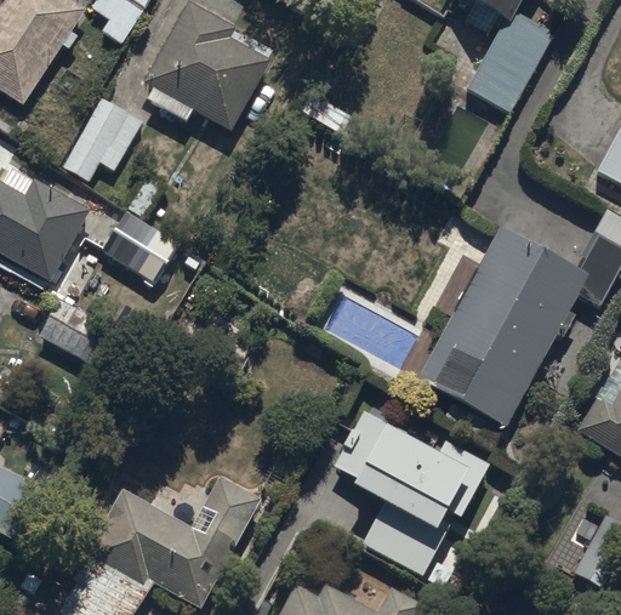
[(0,87),(26,106),(67,45),(72,49),(81,35),(73,30),(87,9),(75,0),(5,0),(0,7),(0,87)]
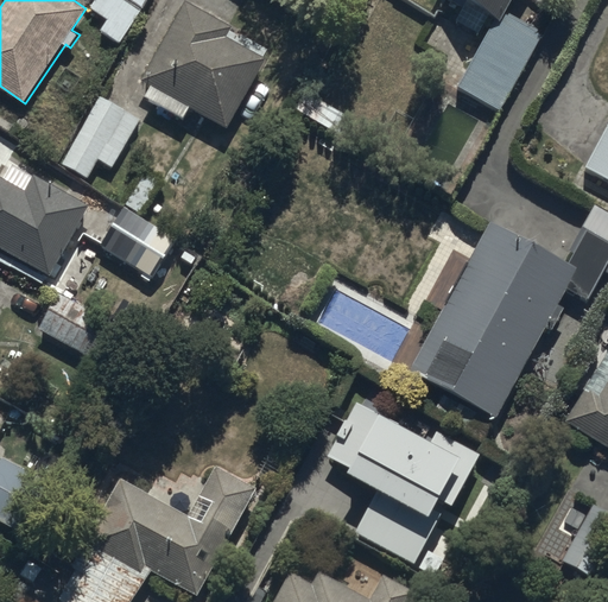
[(143,5),(133,0),(92,0),(88,7),(106,17),(100,29),(122,42),(143,5)]
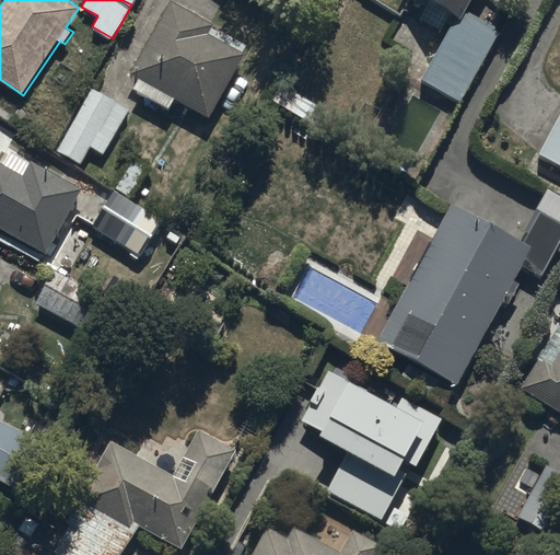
[(210,34),(216,24),(172,0),(131,72),(139,76),(132,88),(170,108),(175,100),(210,119),(246,55),(210,34)]
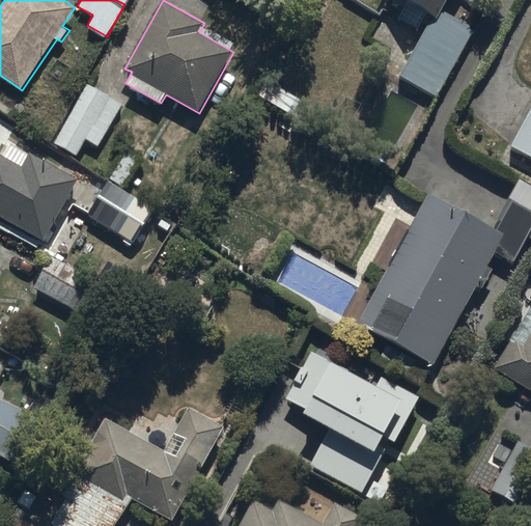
[(400,0),(404,2),(396,17),(417,28),(425,14),(431,17),(402,71),(399,75),(436,95),(473,29),(440,10),(445,0),(400,0)]
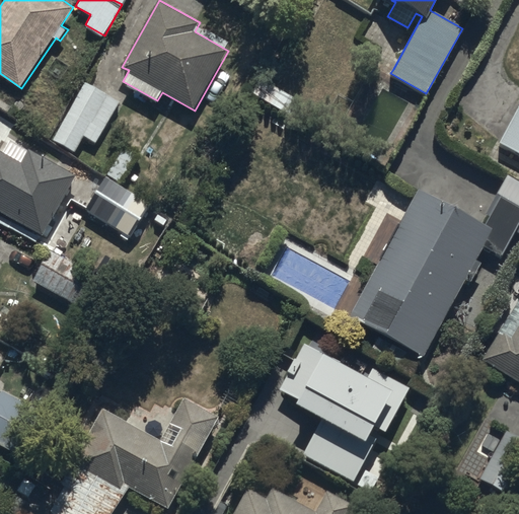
[(262,75),(252,90),(294,117),(303,101),(262,75)]
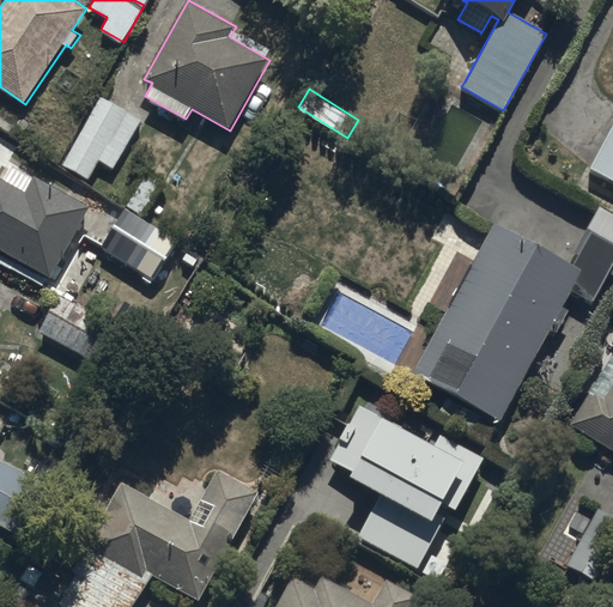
[(98,97),(61,163),(89,180),(101,159),(115,167),(141,121),(98,97)]
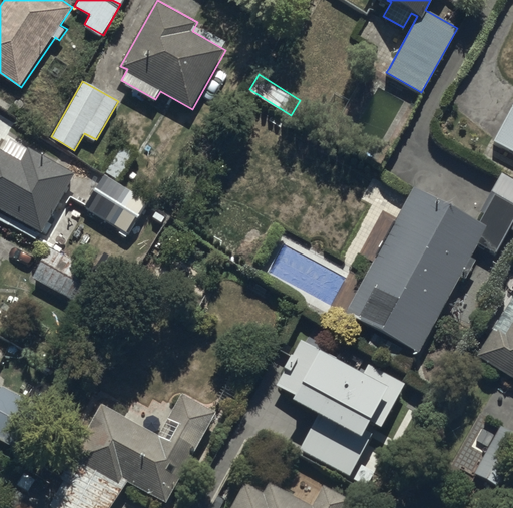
[(512,148),(512,105),(495,139),(512,148)]
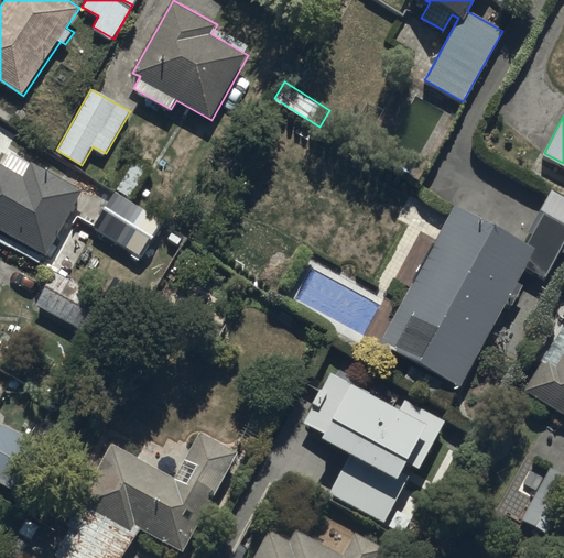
[(0,157),(0,227),(14,236),(9,247),(39,263),(44,254),(49,256),(84,193),(6,149),(0,157)]
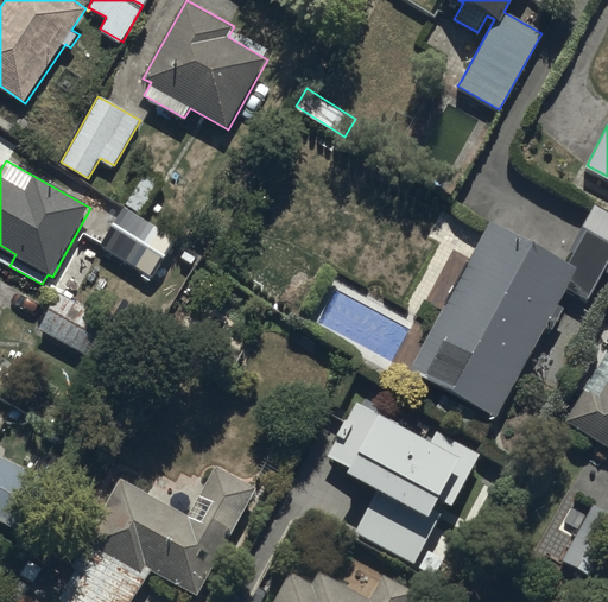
[(146,168),(125,202),(140,213),(162,178),(146,168)]
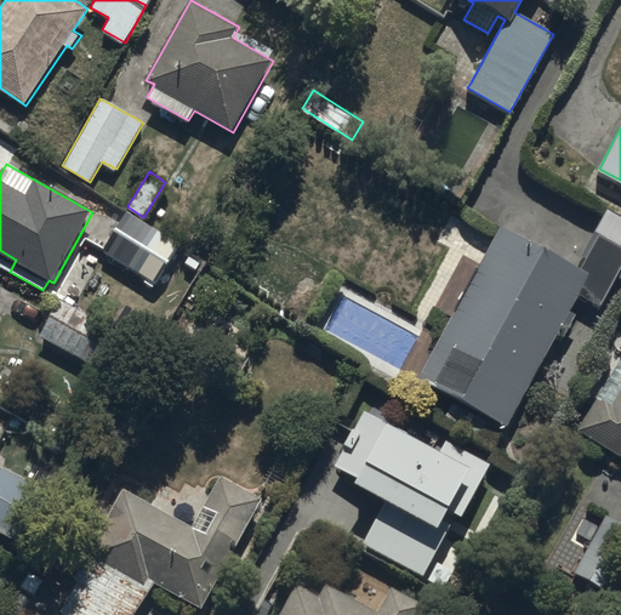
[(129,210),(103,249),(157,283),(181,244),(129,210)]
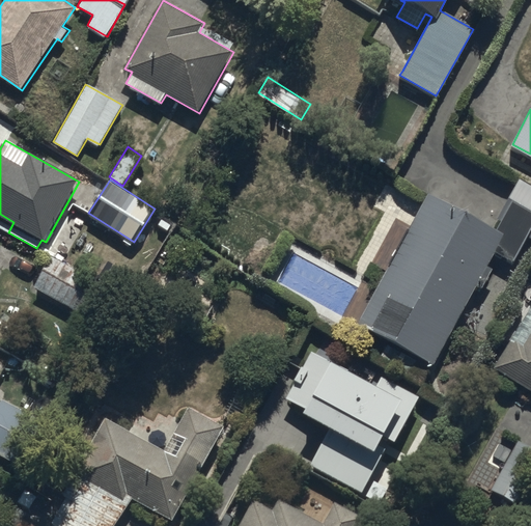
[(432,364),(474,284),(480,287),(491,268),(485,266),(493,252),(513,263),(526,238),(530,240),(530,186),(516,180),(492,227),(425,193),(357,326),(390,342),(381,359),(421,381),(430,363),(432,364)]
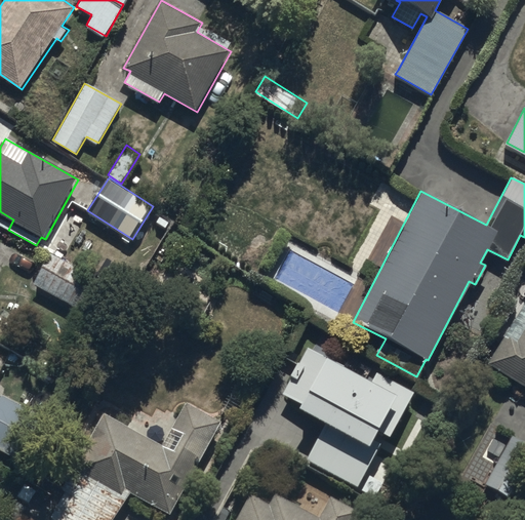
[(52,252),(34,283),(83,312),(102,281),(52,252)]
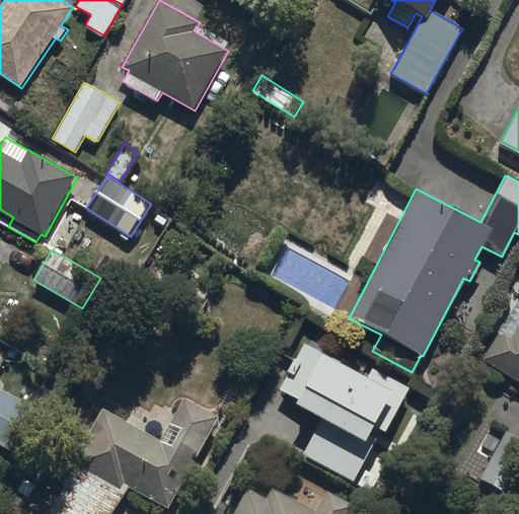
[(518,297),(482,359),(518,381),(518,297)]
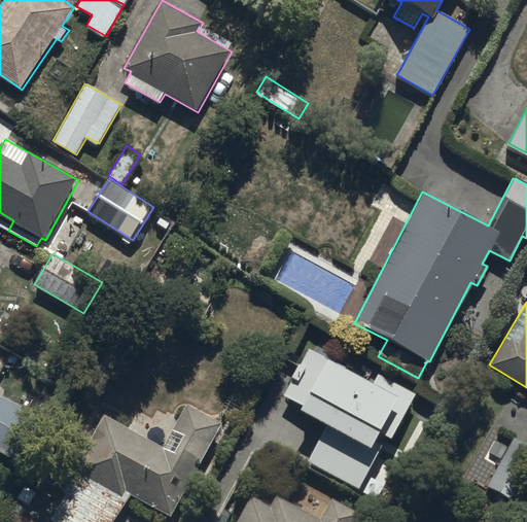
[(323,429),(305,460),(358,490),(386,441),(389,443),(416,395),(377,373),(369,386),(343,372),(344,369),(307,347),(280,395),(302,408),(297,415),(323,429)]
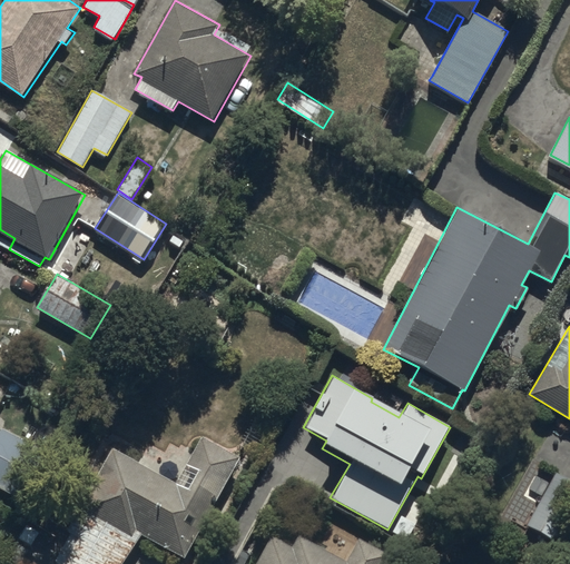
[(3,427),(0,433),(0,487),(26,503),(52,454),(3,427)]
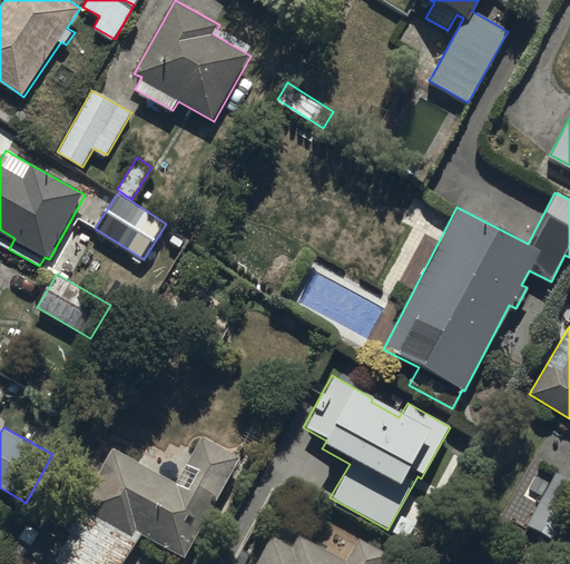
[(121,563),(140,533),(143,534),(185,557),(241,458),(202,437),(176,484),(112,448),(78,510),(86,515),(60,560),(66,563),(65,563),(121,563)]
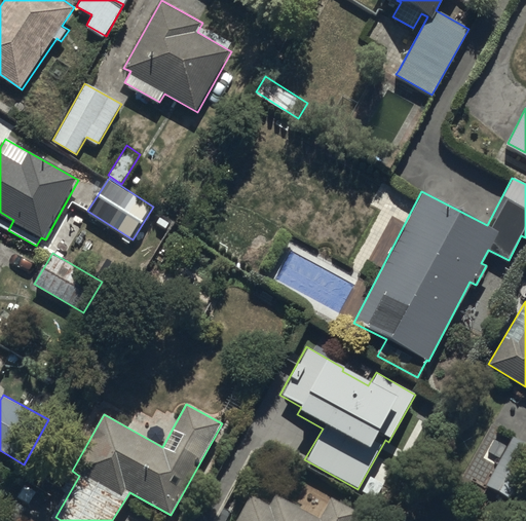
[(525,471),(525,444),(511,437),(485,484),(512,498),(525,471)]
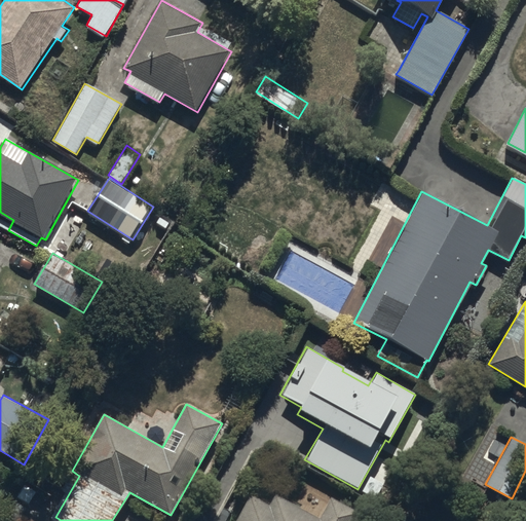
[(250,495),(235,520),(354,520),(359,513),(330,496),(318,517),(275,493),(268,506),(250,495)]
